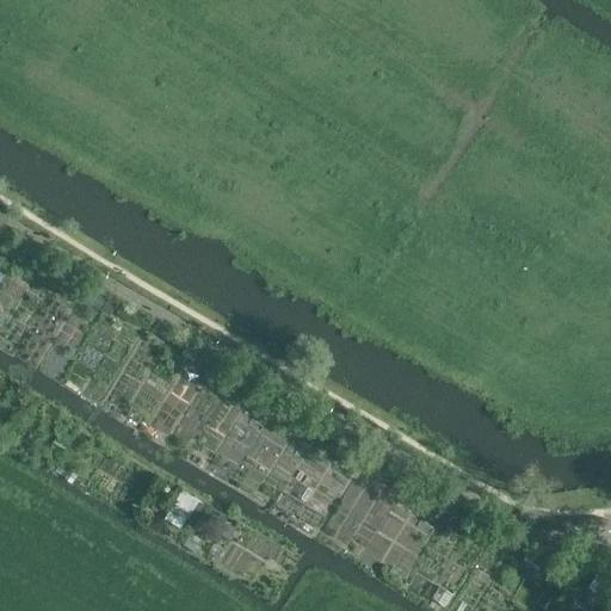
[(30,257),(14,247),(10,254),(25,264),(30,257)]
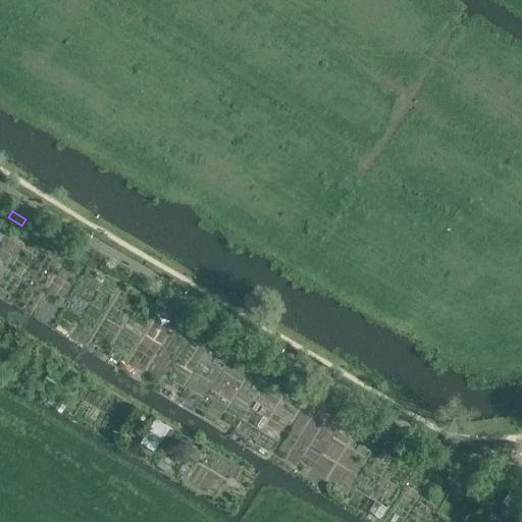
[(98,262),(86,254),(81,260),(95,268),(98,262)]
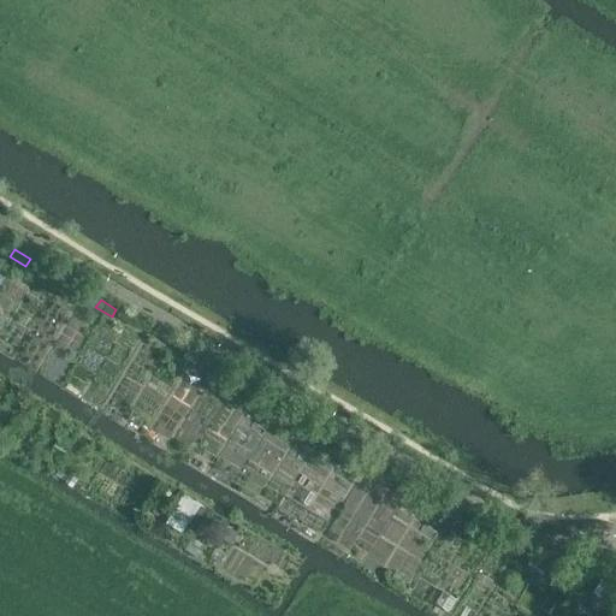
[(205,362),(189,353),(184,361),(200,369),(205,362)]
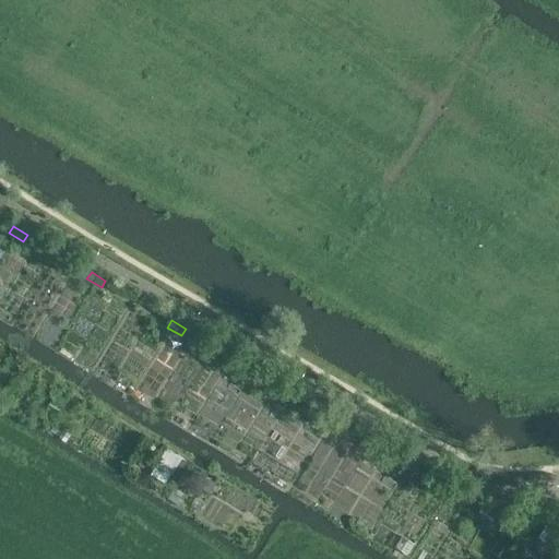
[(262,375),(248,366),(244,372),(259,381),(262,375)]
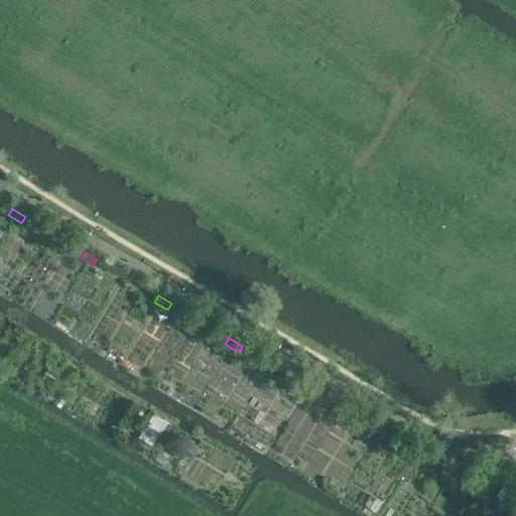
[(315,387),(309,383),(302,379),(298,386),(311,394),(315,387)]
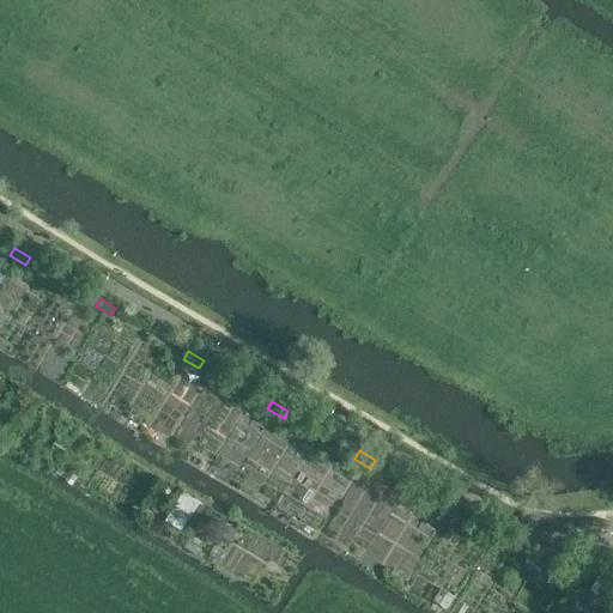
[(171,490),(159,483),(152,496),(164,503),(171,490)]
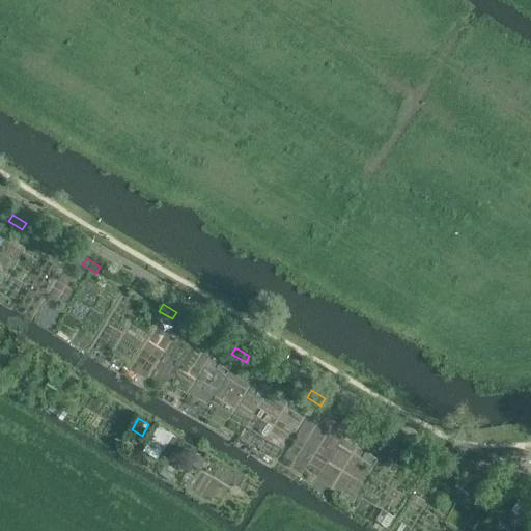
[(146,446),(161,454),(163,452),(167,454),(176,439),(172,436),(158,426),(156,429),(151,426),(144,439),(148,442),(146,446)]
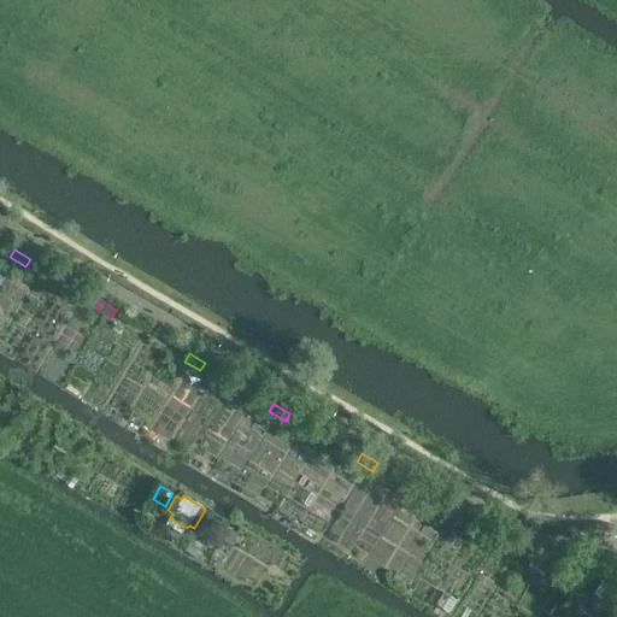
[(464,515),(457,510),(448,505),(444,512),(460,522),(464,515)]
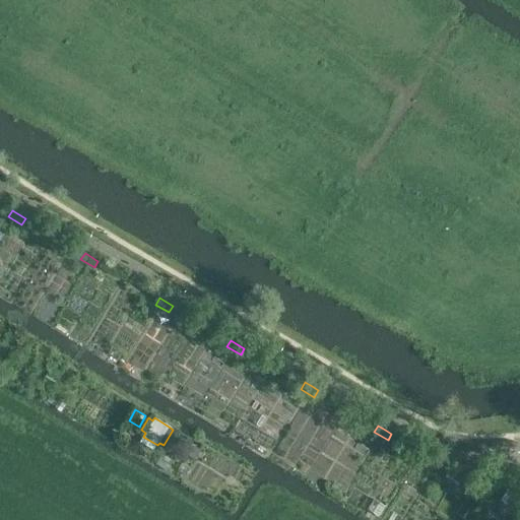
[(194,460),(200,450),(190,444),(184,454),(194,460)]
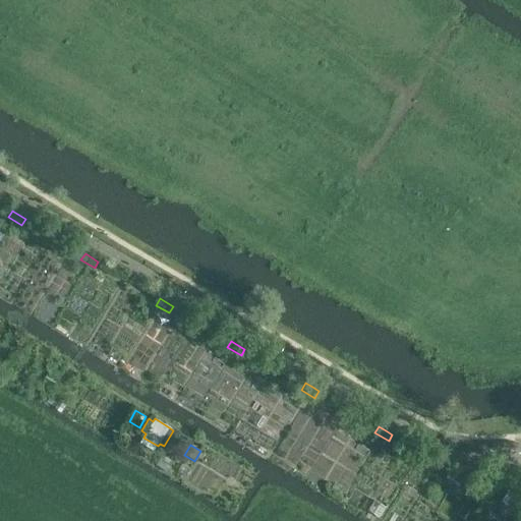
[(447,476),(461,484),(465,478),(451,470),(447,476)]
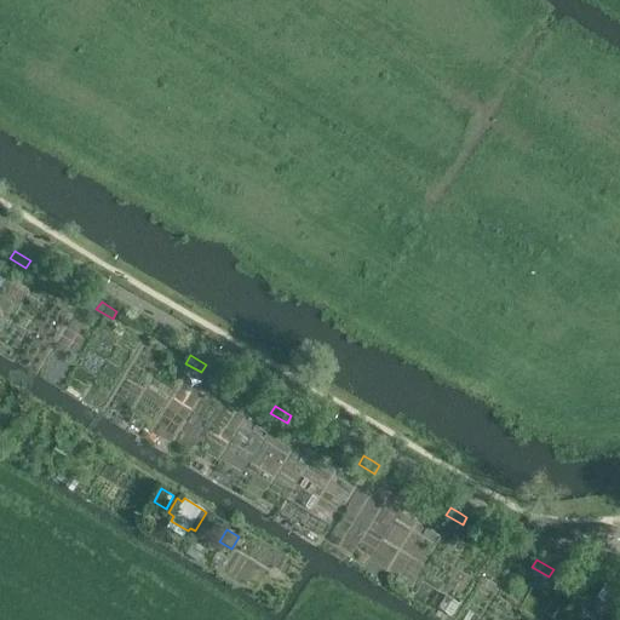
[(597,597),(604,603),(615,590),(607,584),(597,597)]
